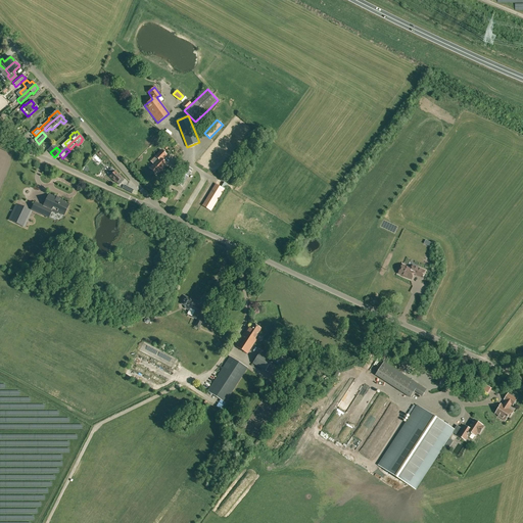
[(153,164),(149,168),(156,175),(162,169),(167,164),(161,159),(163,157),(167,155),(161,150),(155,156),(158,159),(153,164)]
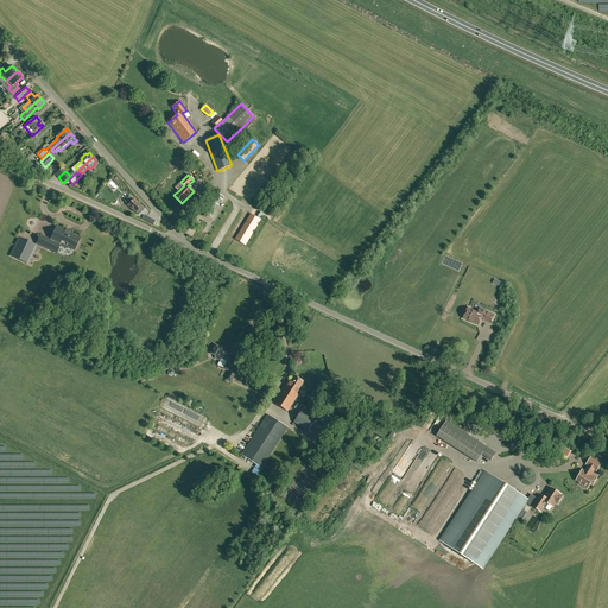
[(211,219),(220,204),(223,197),(215,192),(202,213),(211,219)]
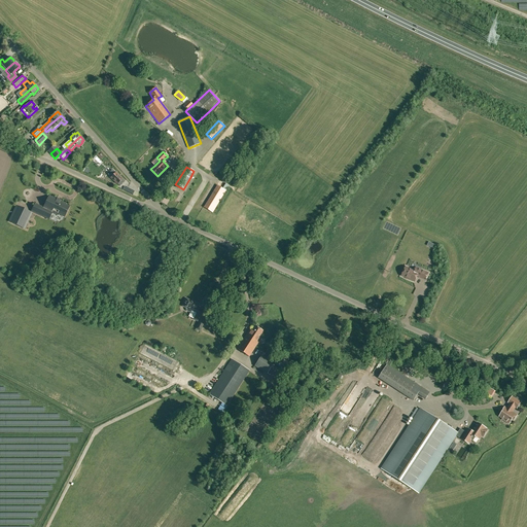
[(112,170),(108,174),(111,177),(111,178),(117,184),(120,181),(123,183),(125,181),(116,172),(115,173),(112,170)]
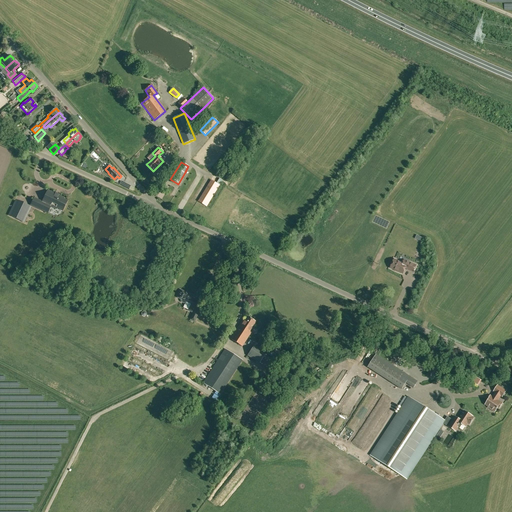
[(211,180),(206,189),(214,194),(220,185),(217,183),(211,180)]
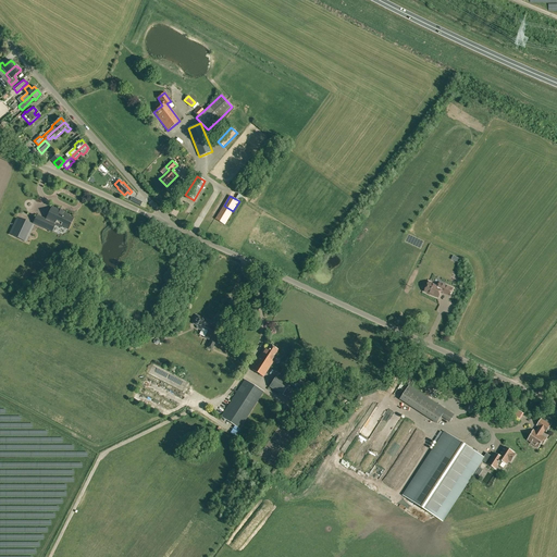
[(132,197),(130,201),(140,207),(143,202),(132,197)]
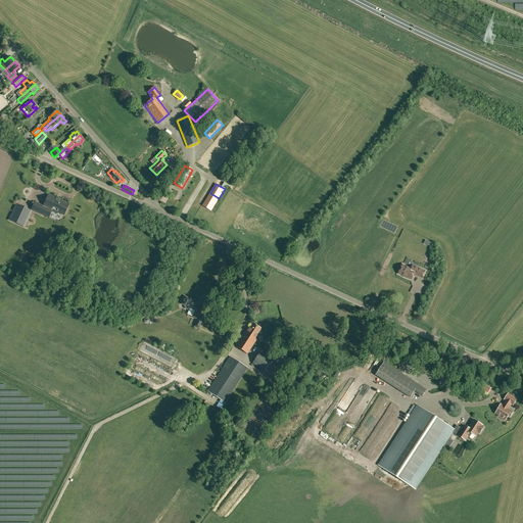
[(219,198),(210,193),(202,206),(211,211),(219,198)]
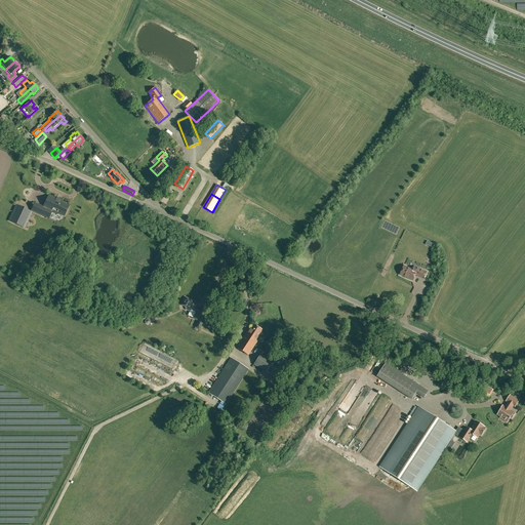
[(62,201),(59,200),(59,201),(56,200),(56,199),(49,195),(43,207),(35,203),(32,210),(43,215),(46,209),(52,211),(57,214),(58,213),(64,216),(69,206),(66,204),(66,203),(65,203),(62,201)]
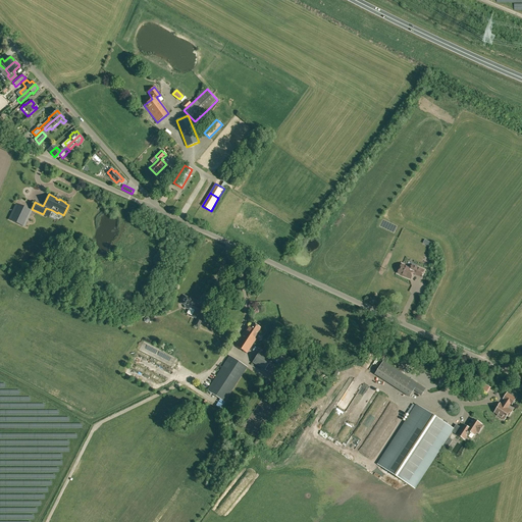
[(9,219),(24,226),(32,211),(16,204),(9,219)]
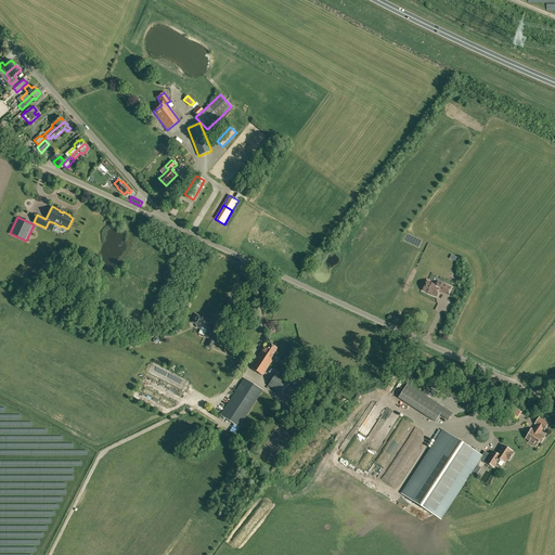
[(451,287),(441,283),(438,282),(436,285),(427,281),(423,291),(437,297),(439,291),(441,292),(448,295),(451,287)]
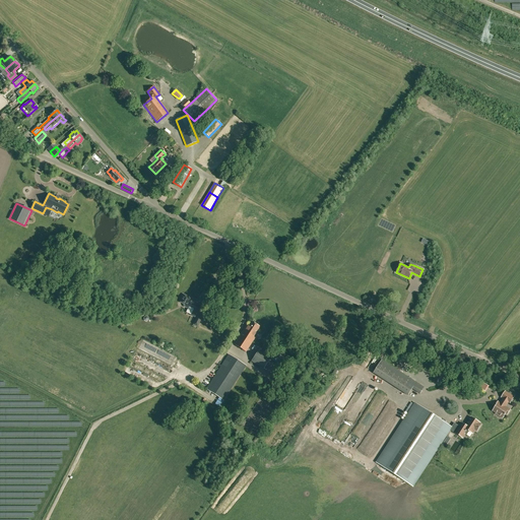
[(196,301),(184,295),(181,302),(184,304),(184,305),(184,307),(185,308),(187,308),(188,308),(186,313),(191,315),(195,317),(199,307),(196,305),(195,306),(194,305),(196,301)]
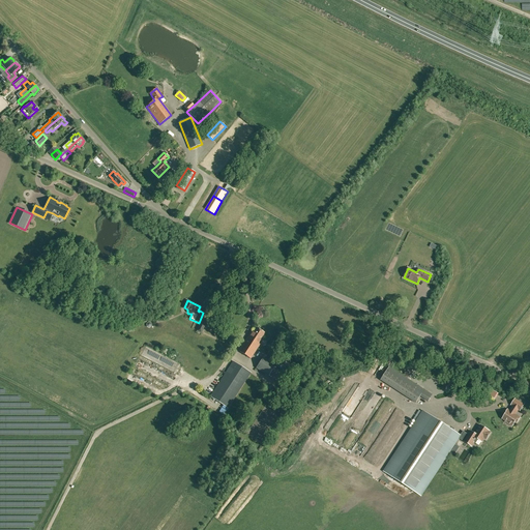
[(259,343),(265,333),(256,327),(253,332),(252,331),(239,351),(251,358),(260,344),(259,343)]
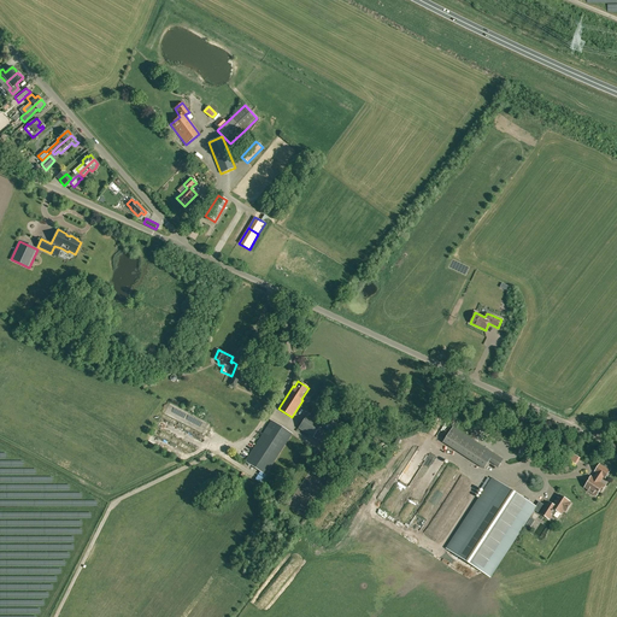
[(321,427),(336,436),(345,423),(329,413),(321,427)]
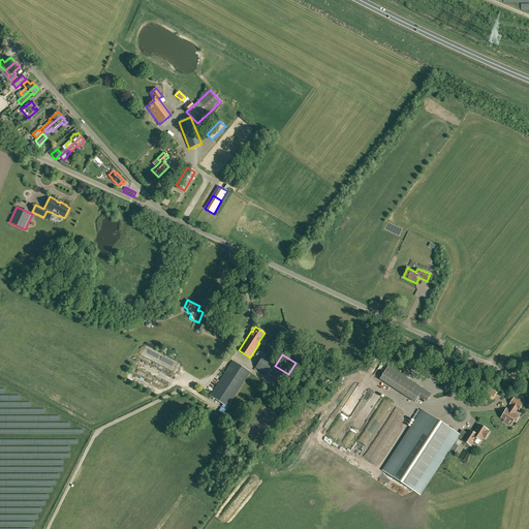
[(269,375),(275,365),(262,358),(256,367),(269,375)]
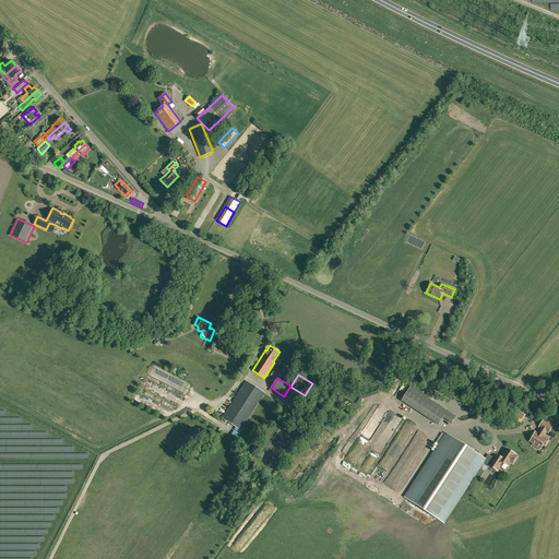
[(246,381),(223,418),(240,430),(264,393),(246,381)]
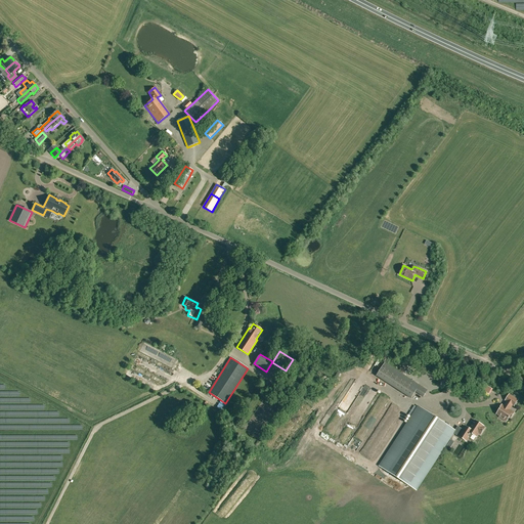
[(377,376),(410,398),(416,392),(423,396),(427,390),(385,363),(377,376)]
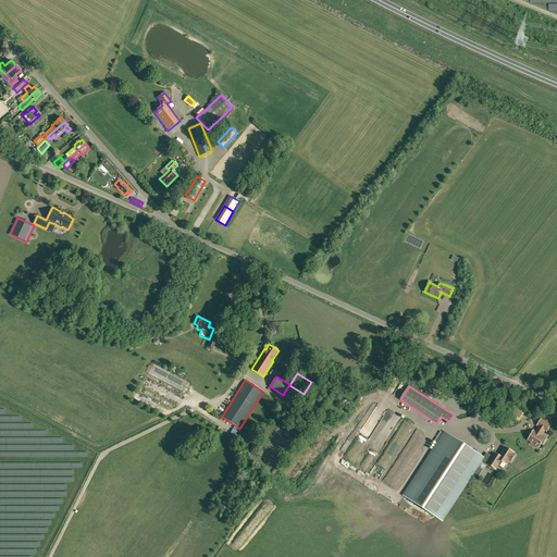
[(533,432),(528,440),(532,443),(531,444),(535,446),(537,443),(540,444),(540,445),(542,443),(542,444),(544,443),(546,440),(545,438),(545,437),(542,435),(545,431),(546,432),(551,425),(541,419),(537,425),(539,426),(535,432),(533,431),(533,432)]
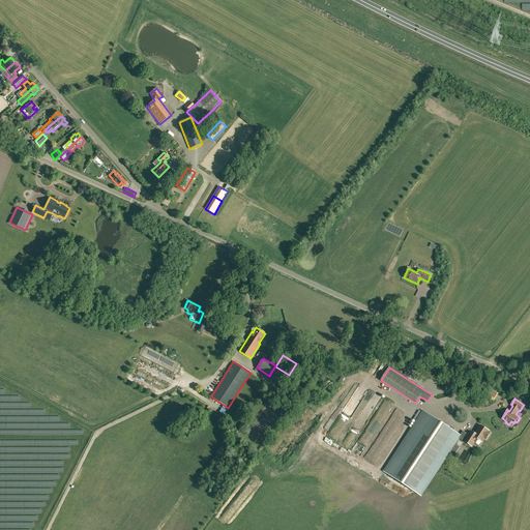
[(421,496),(461,435),(423,411),(383,471),(421,496)]
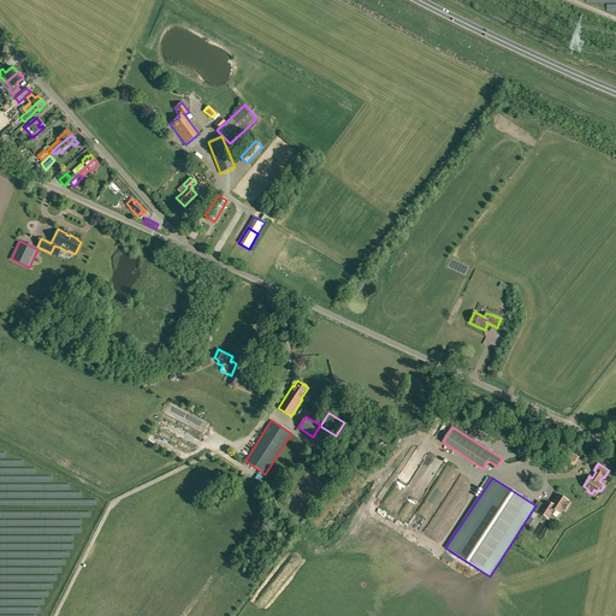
[(550,504),(550,503),(546,501),(539,513),(549,519),(551,515),(550,514),(552,510),(554,511),(555,510),(560,514),(563,509),(563,510),(566,509),(569,505),(568,503),(568,502),(568,501),(558,495),(556,497),(557,497),(555,501),(551,505),(550,504)]
